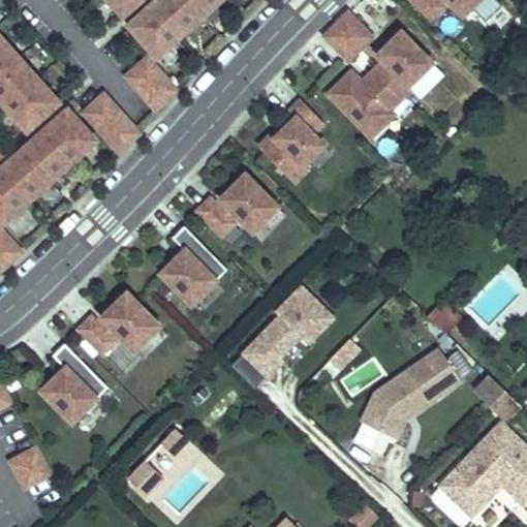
[(116,0),(127,12),(141,0),(116,0)]
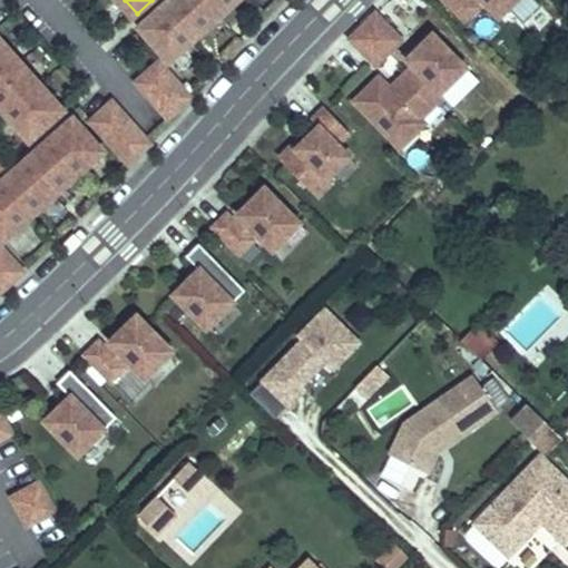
[(168,5),(145,26),(173,58),(199,33),(198,32),(234,0),(169,0),(167,2),(168,5)]
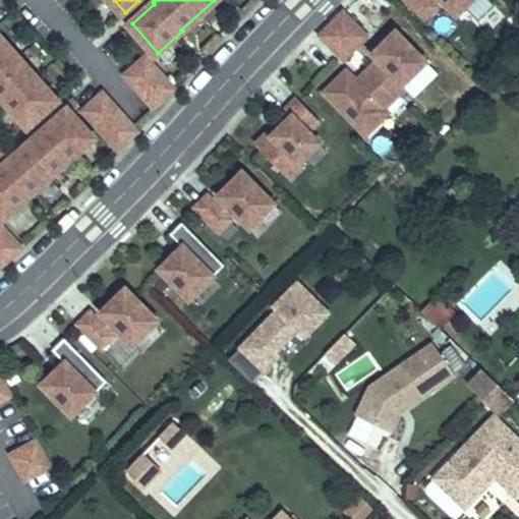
[(407,0),(423,16),(435,5),(429,0),(407,0)]
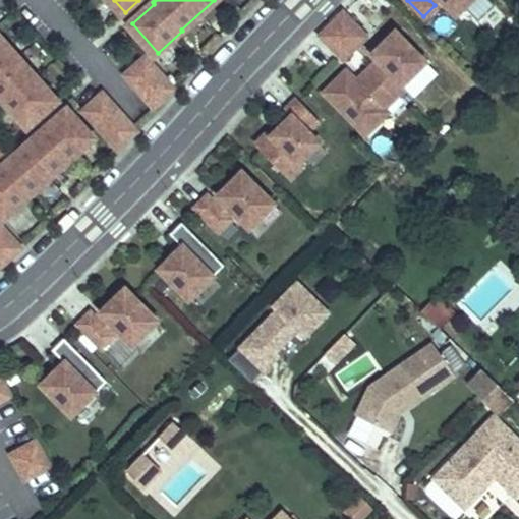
[(441,0),(454,13),(468,0),(441,0)]
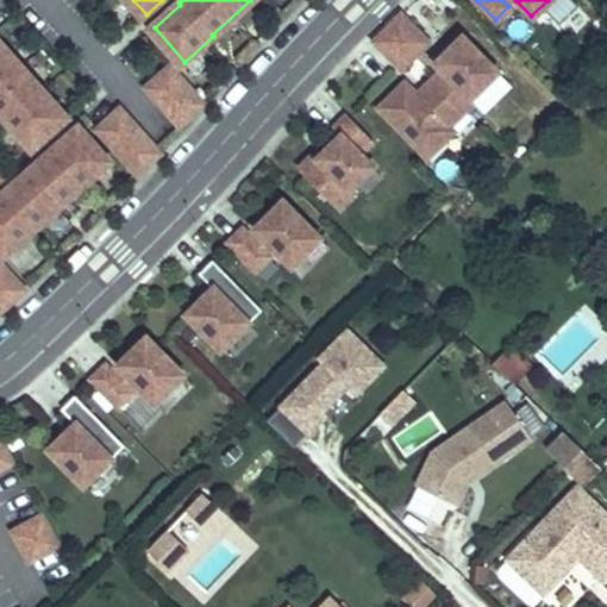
[(386,26),(413,54),(426,41),(399,13),(386,26)]
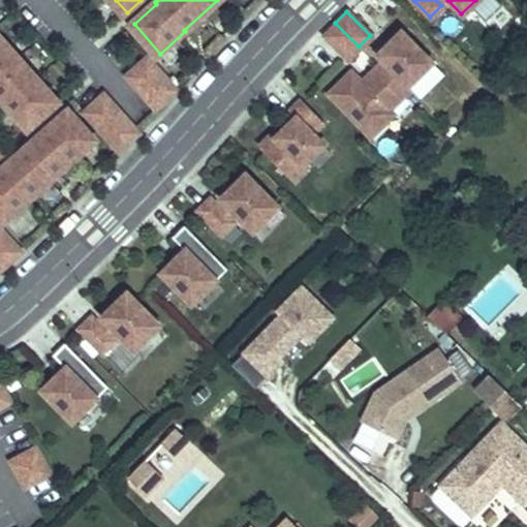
[(323,34),(347,58),(359,47),(335,23),(323,34)]
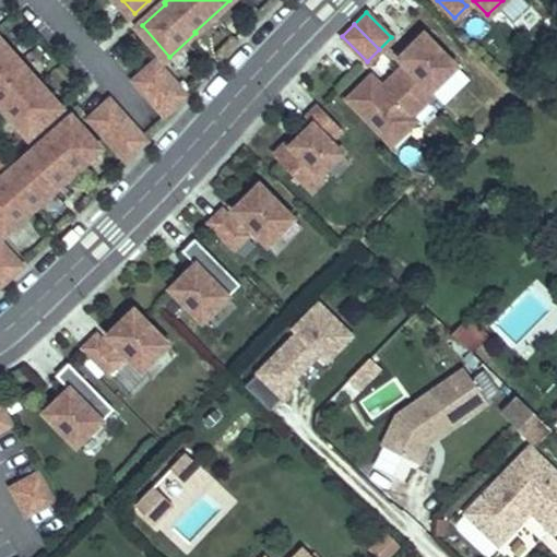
[(22,55),(0,30),(0,95),(11,108),(12,107),(34,132),(66,105),(44,80),(42,82),(20,56),(22,55)]
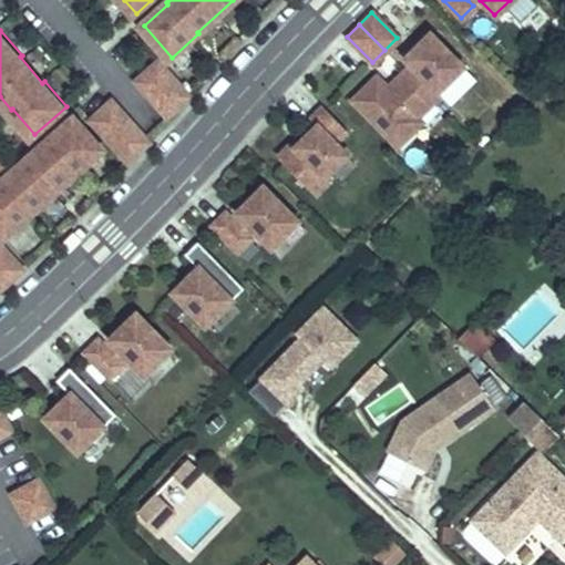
[(403,58),(410,64),(437,91),(462,65),(429,32),(403,58)]
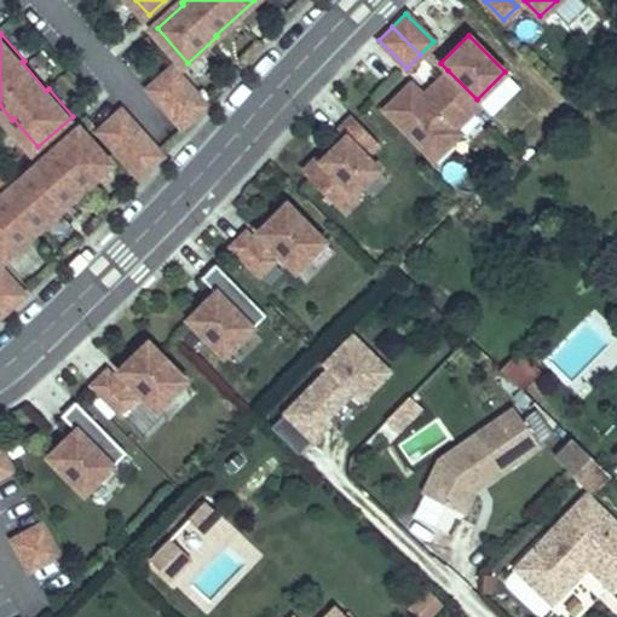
[(171,64),(146,87),(180,126),(206,104),(171,64)]
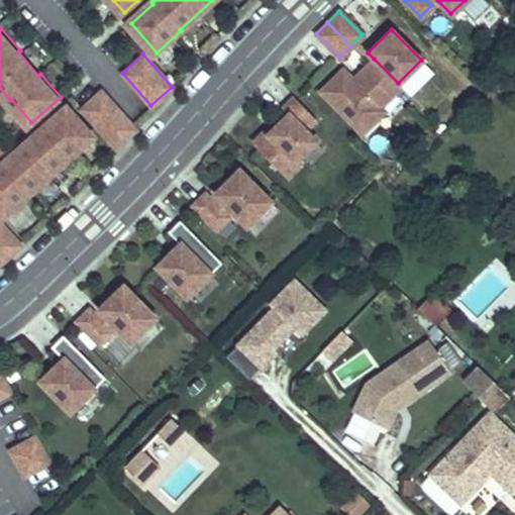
[(369,64),(393,88),(398,83),(374,59),(369,64)]
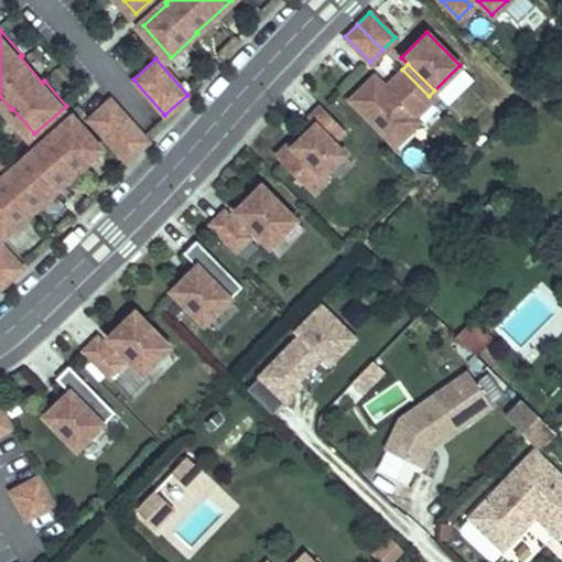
[(350,98),(395,143),(418,121),(413,117),(431,99),(429,96),(402,69),(385,86),(374,75),(350,98)]
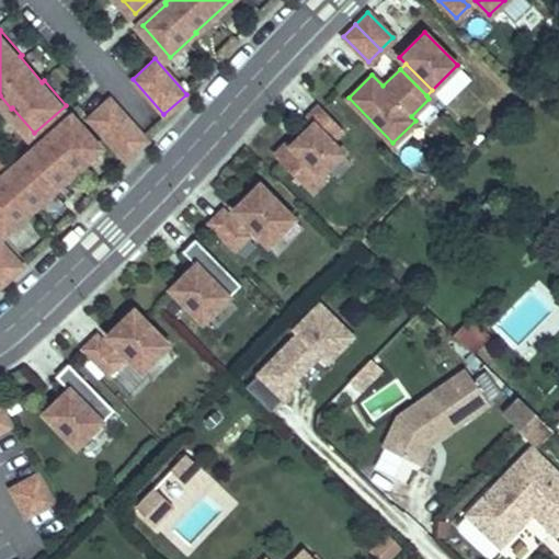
[(88,117),(117,150),(138,130),(109,98),(88,117)]
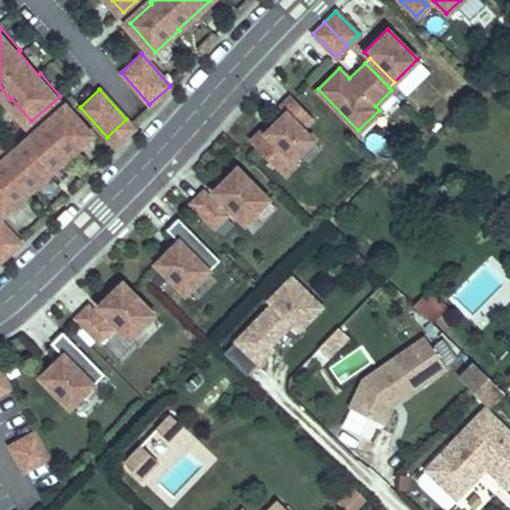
[(249,141),(282,174),(296,161),(293,158),(312,139),(302,128),(312,117),(290,94),(278,106),(285,113),(266,131),(263,128),(249,141)]
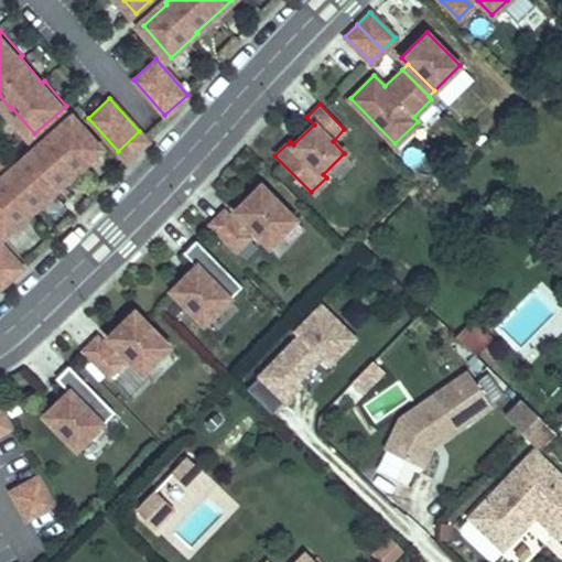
[(0,234),(2,237),(28,214),(26,212),(74,170),(75,171),(101,148),(73,117),(49,138),(47,137),(0,179),(0,234)]
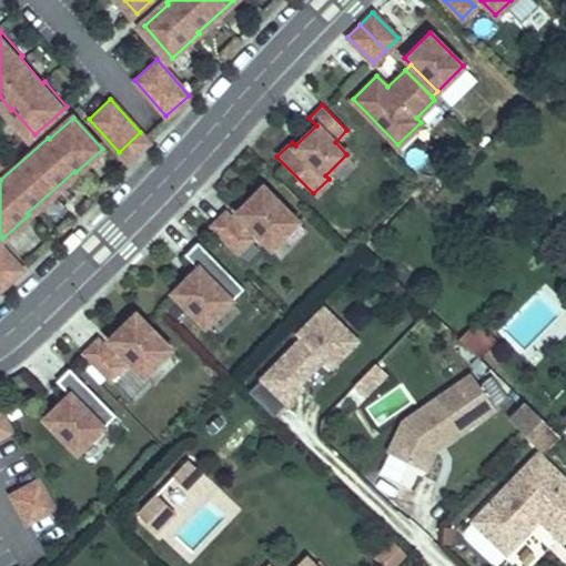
[(119,152),(127,161),(148,141),(140,132),(119,152)]
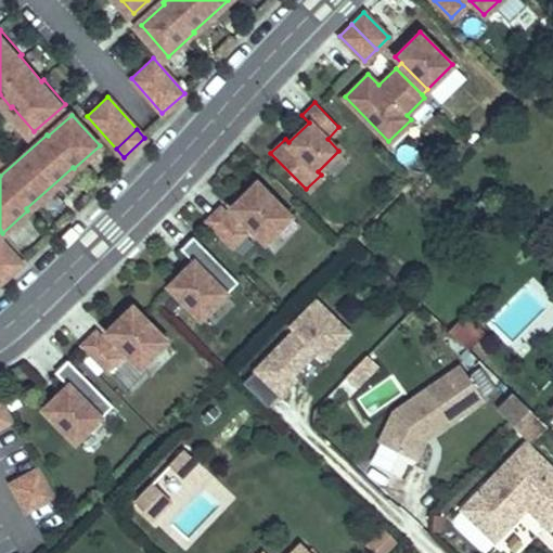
[(246,222),(266,242),(292,217),(258,183),(232,209),(238,214),(246,222)]
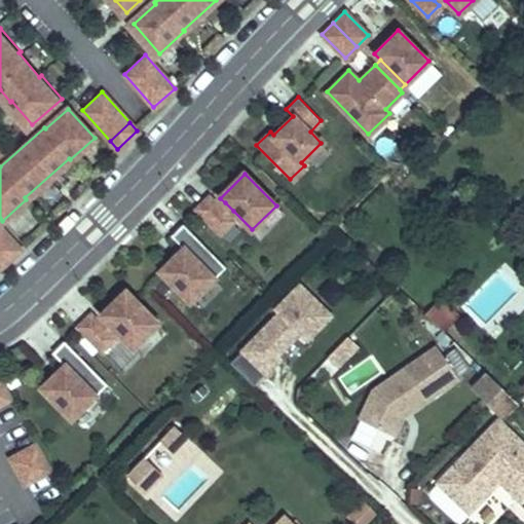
[(220,209),(209,197),(197,210),(220,232),(232,221),(228,217),(220,209)]
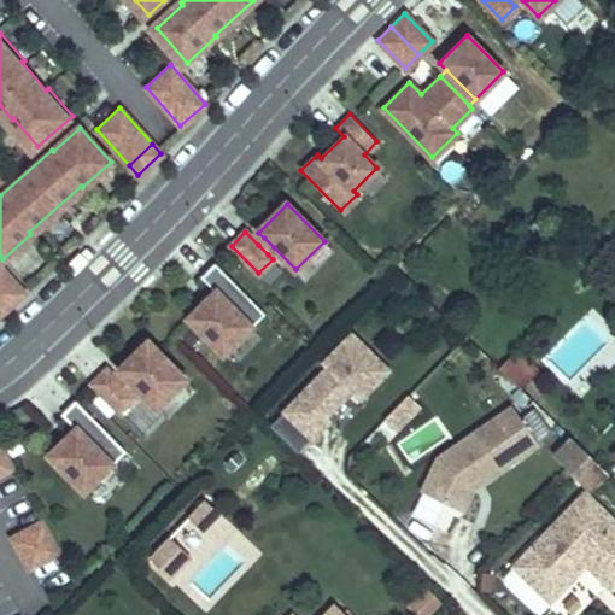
[(274,247),(264,238),(258,245),(268,255),(274,247)]
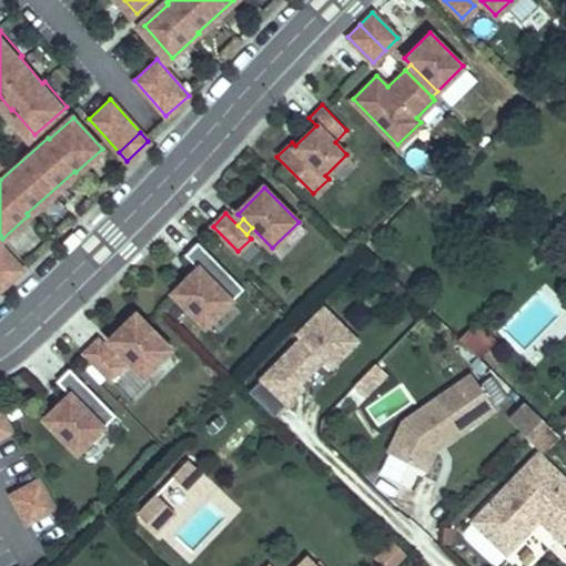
[(174,293),(206,325),(244,289),(198,242),(185,254),(199,269),(174,293)]
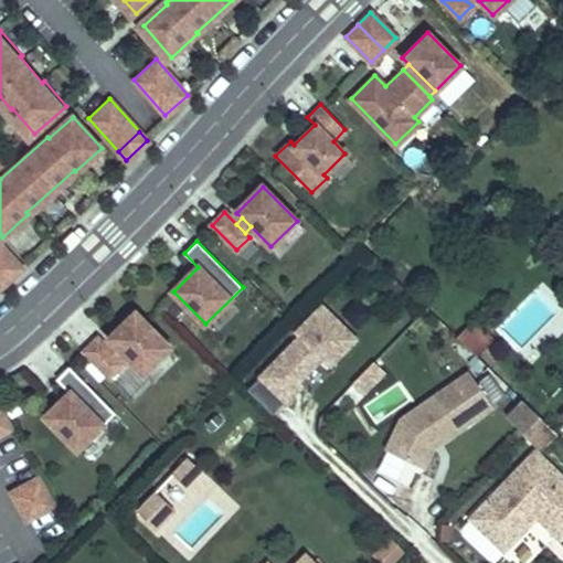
[(0,286),(21,267),(0,244),(0,286)]
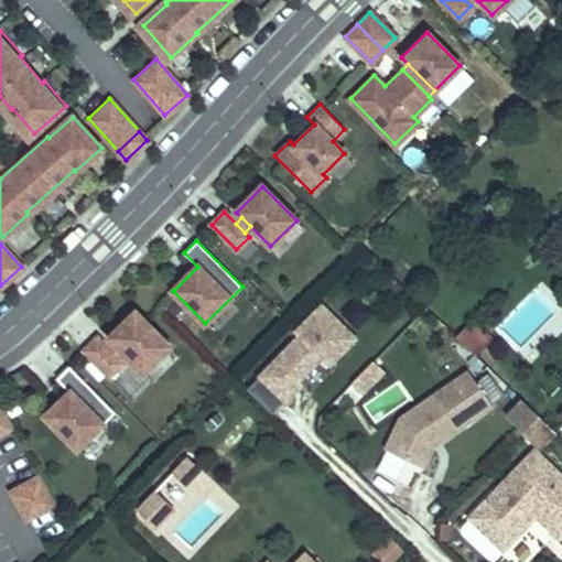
[(245,387),(271,412),(301,382),(298,379),(320,356),(327,365),(354,337),(320,303),(293,331),(296,335),(245,387)]
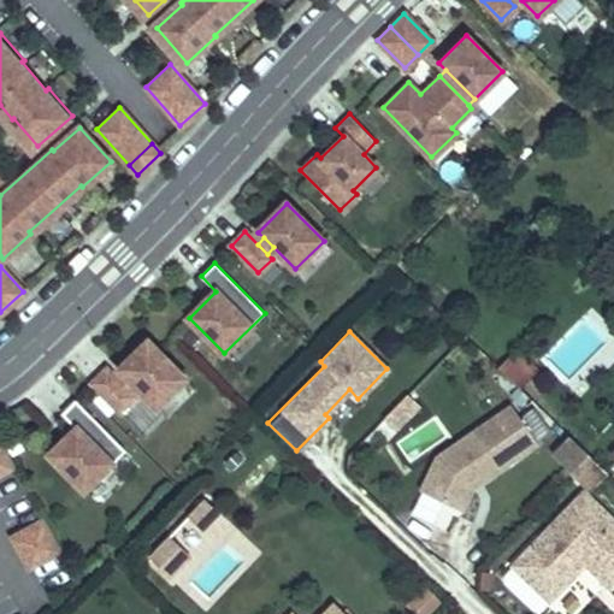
[(119,370),(128,377),(133,383),(157,407),(186,379),(148,341),(119,370)]
